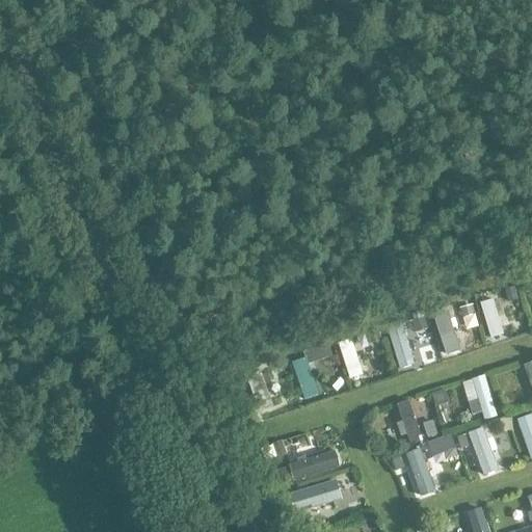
[(489,339),(503,336),(493,299),(479,303),(489,339)]
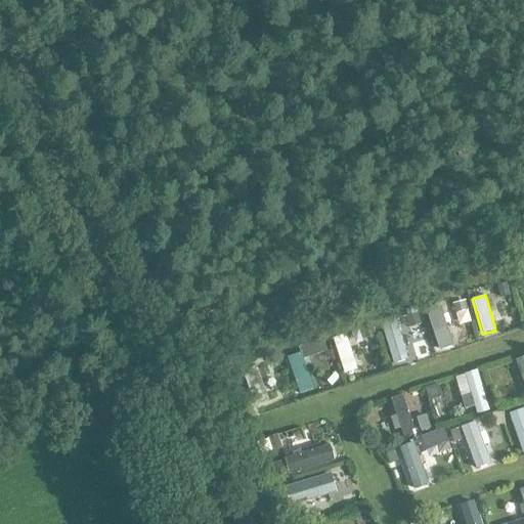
[(440,347),(452,343),(440,306),(428,310),(440,347)]
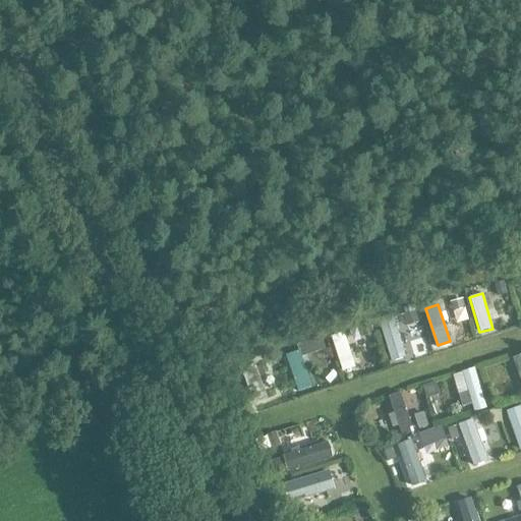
[(392,359),(404,356),(396,327),(384,331),(392,359)]
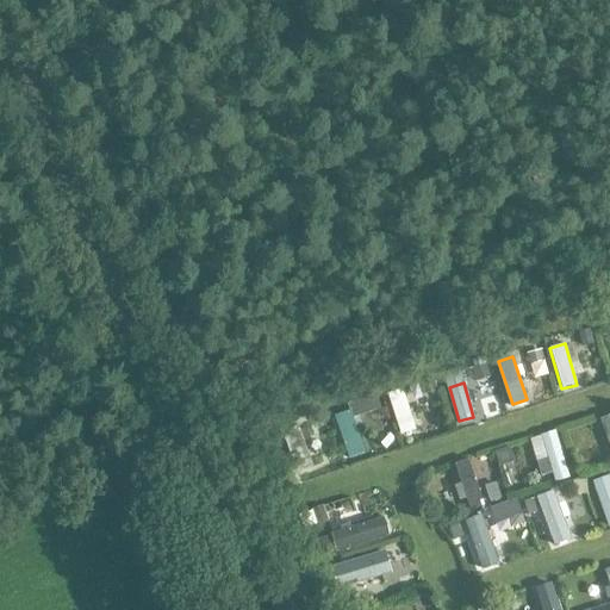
[(387,394),(402,435),(416,430),(403,388),(387,394)]
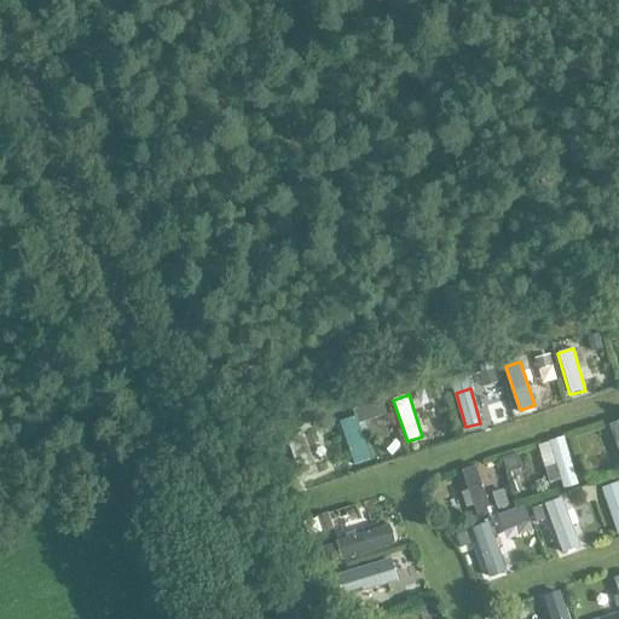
[(356,417),(340,422),(354,467),(371,461),(356,417)]
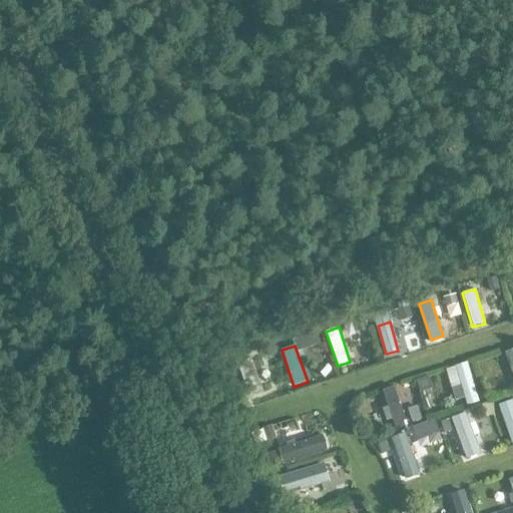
[(317,349),(304,354),(308,366),(321,361),(317,349)]
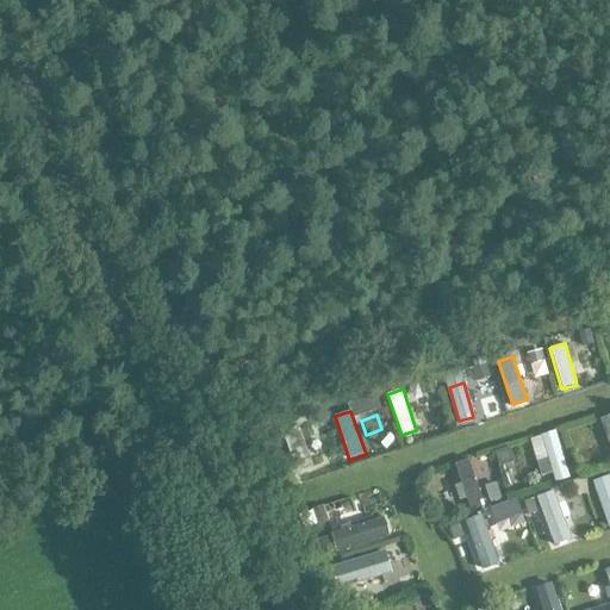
[(297,473),(313,467),(298,425),(281,431),(297,473)]
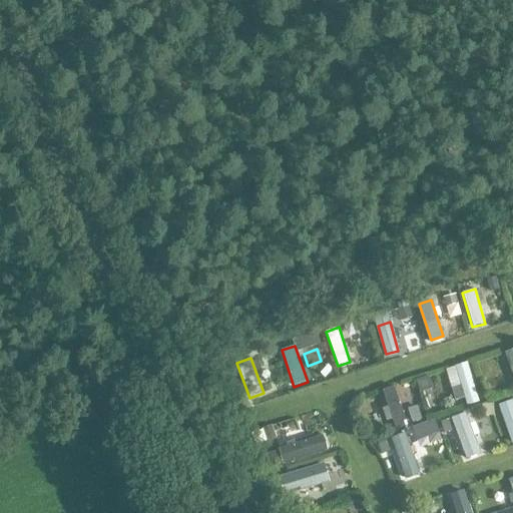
[(457,367),(469,407),(481,403),(469,364),(457,367)]
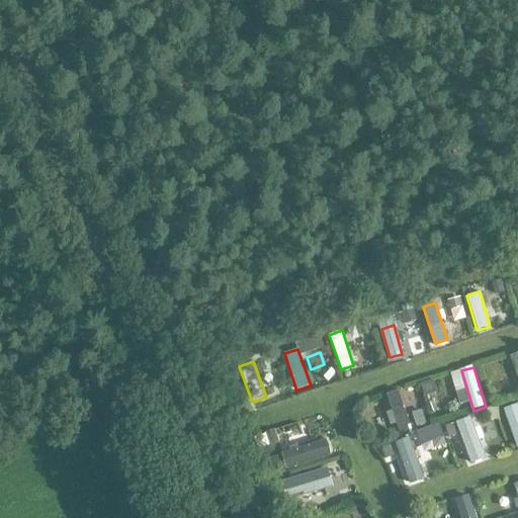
[(402,435),(414,431),(401,392),(389,396),(402,435)]
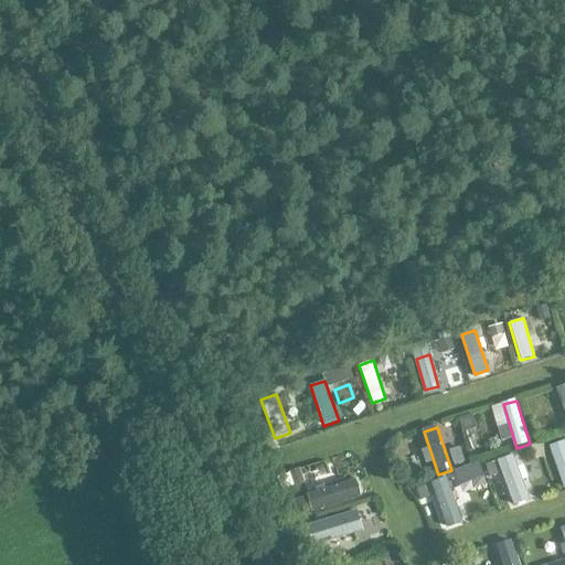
[(530,500),(513,455),(497,461),(514,507),(530,500)]
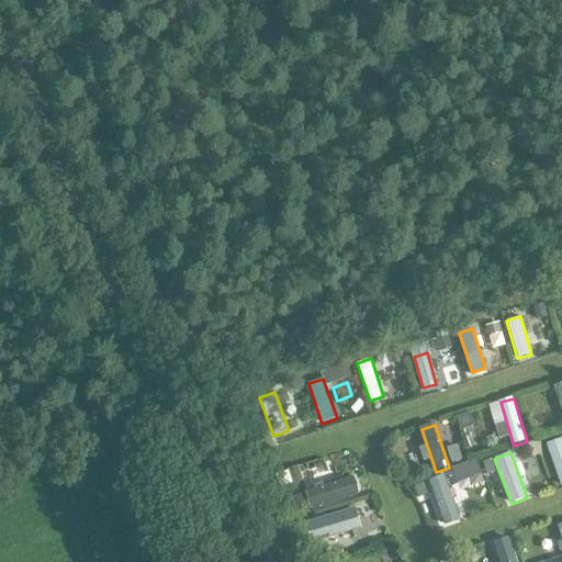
[(445,526),(460,520),(445,474),(428,481),(445,526)]
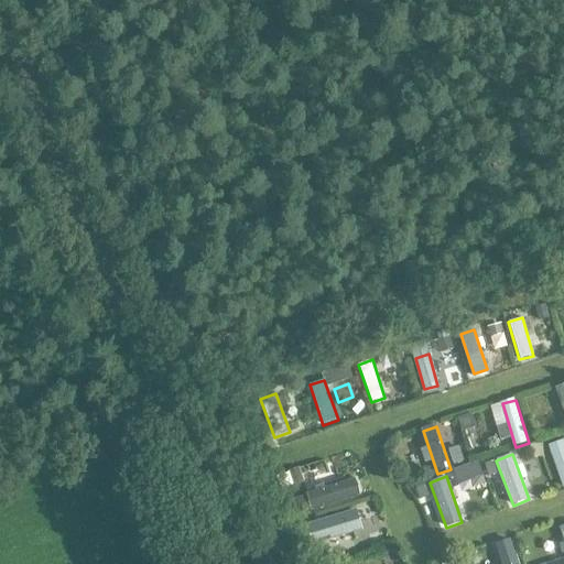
[(355,478),(305,495),(312,512),(360,497),(355,478)]
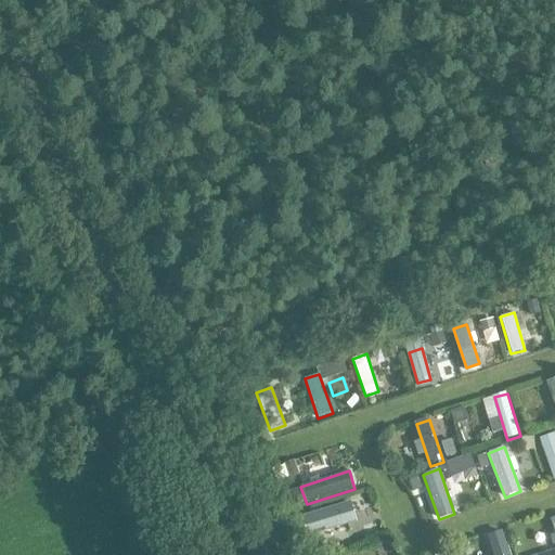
[(325,511),(343,506),(340,495),(323,500),(325,511)]
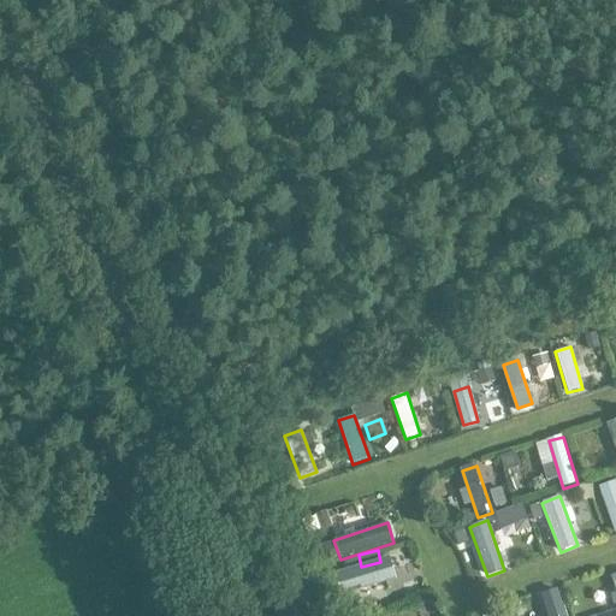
[(365,576),(368,591),(391,586),(388,570),(365,576)]
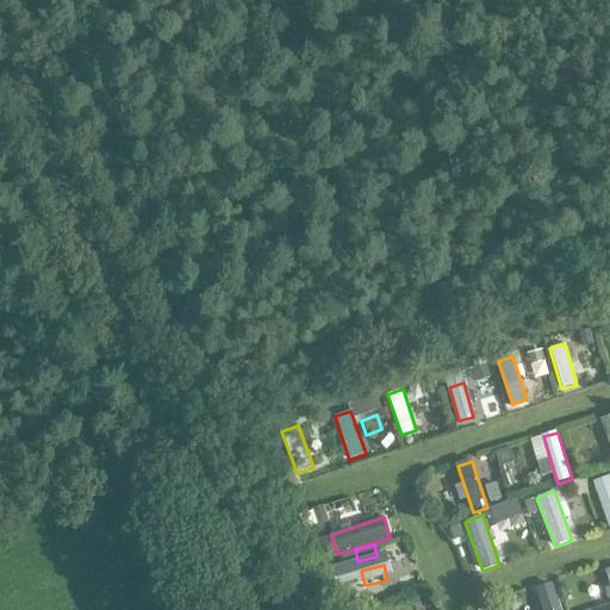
[(561,609),(553,583),(535,589),(542,609),(561,609)]
